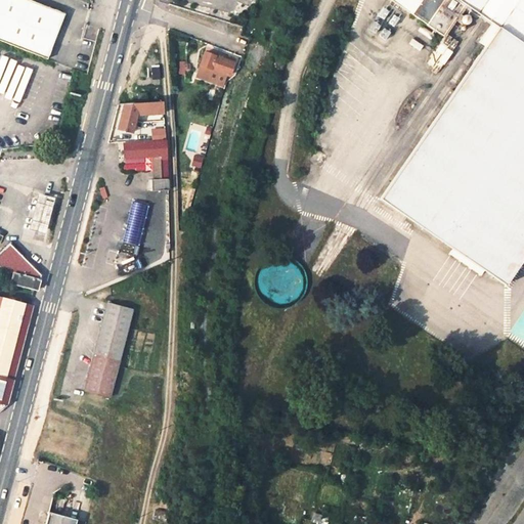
[(0,0),(0,39),(47,58),(66,13),(31,0),(0,0)]
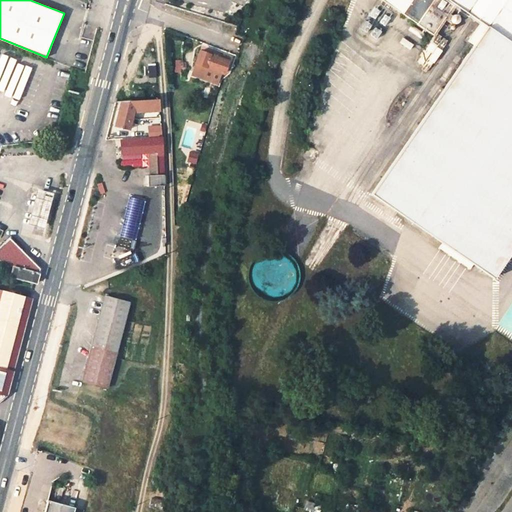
[(511,0),(405,0),(400,8),(432,30),(452,1),(466,10),(477,17),(486,23),(370,188),(491,273),(511,244),(511,0)]
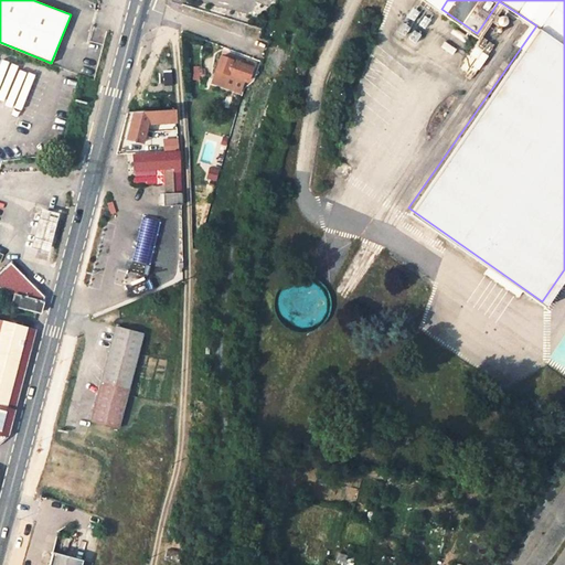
[(409,43),(432,17),(417,4),(394,31),(409,43)]
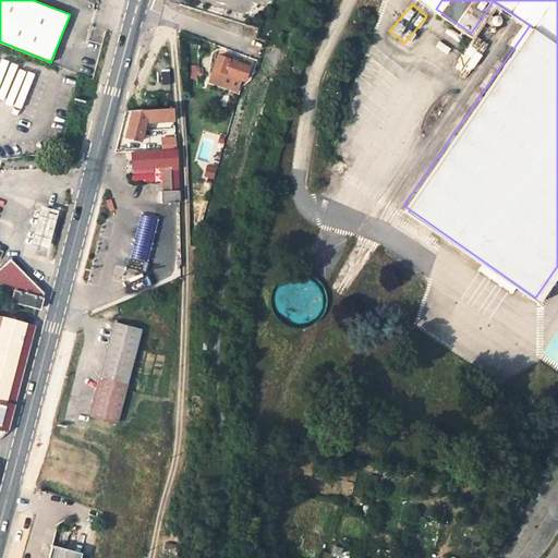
[(435,49),(446,53),(448,47),(437,43),(435,49)]
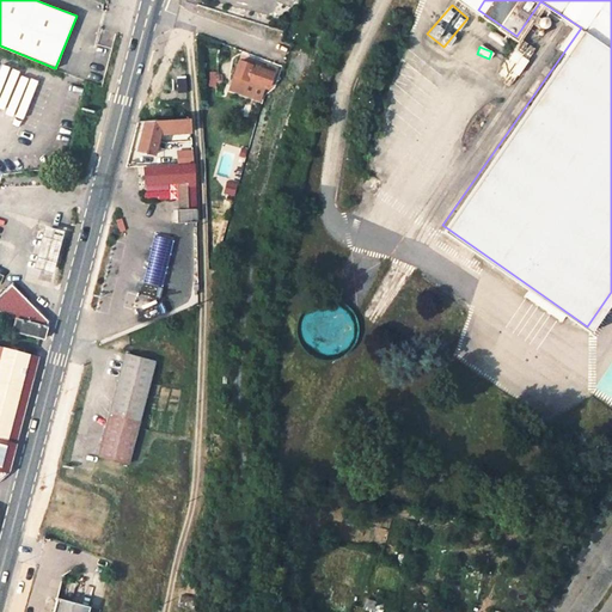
[(509,84),(526,61),(512,51),(495,73),(509,84)]
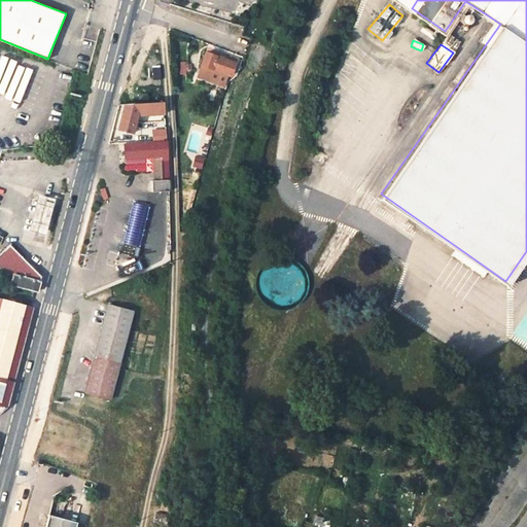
[(212,69),(230,75),(234,64),(235,60),(227,58),(223,56),(222,59),(217,57),(218,55),(214,54),(213,56),(210,55),(212,48),(207,47),(201,65),(197,76),(209,81),(212,69)]
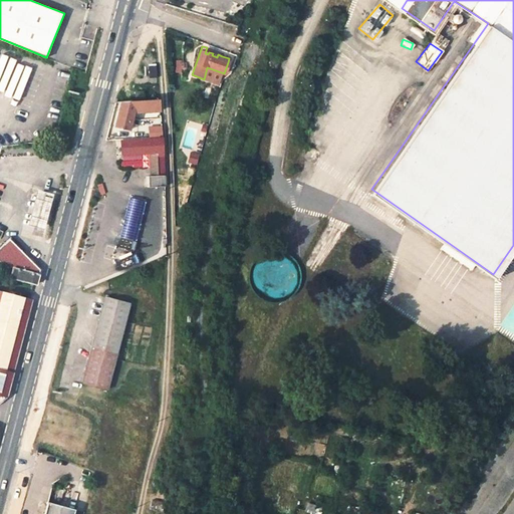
[(134,100),(136,100),(144,100),(148,100),(147,87),(133,88),(134,100)]
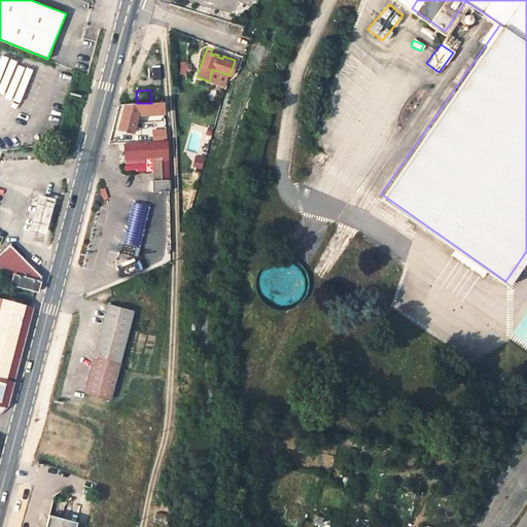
[(163,102),(151,103),(147,103),(147,114),(164,113),(163,102)]
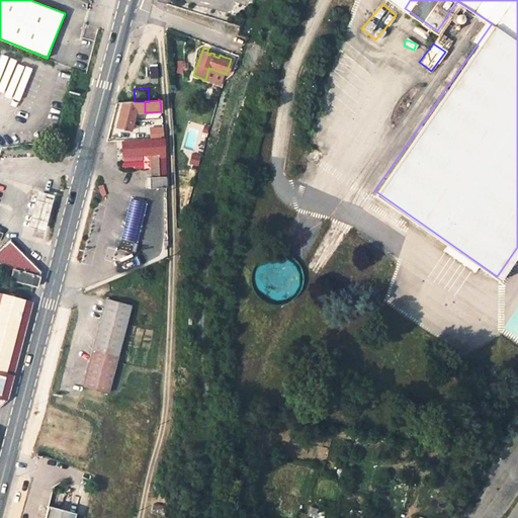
[(131,131),(134,114),(137,101),(135,101),(122,102),(115,127),(131,131)]
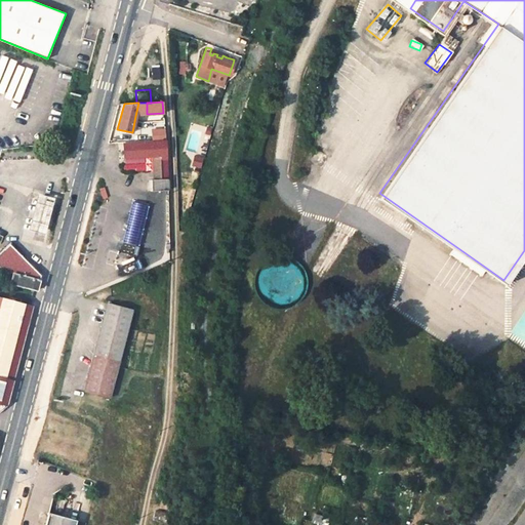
[(138,103),(135,116),(147,114),(147,103),(138,103)]
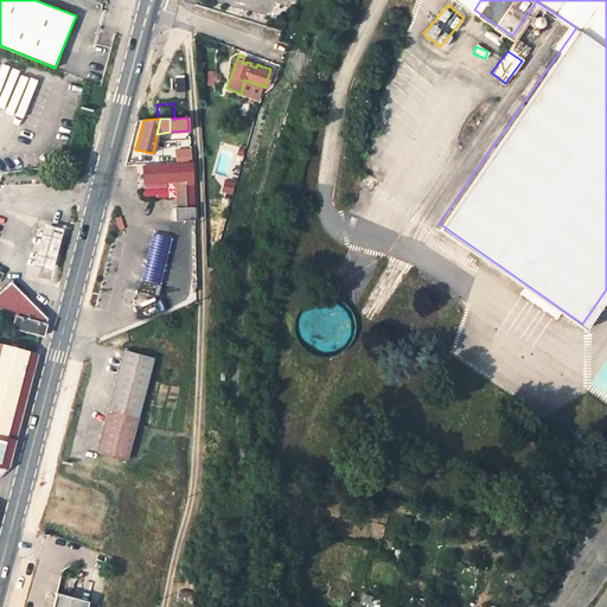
[(241,157),(236,155),(237,146),(219,144),(215,176),(238,178),(241,157)]
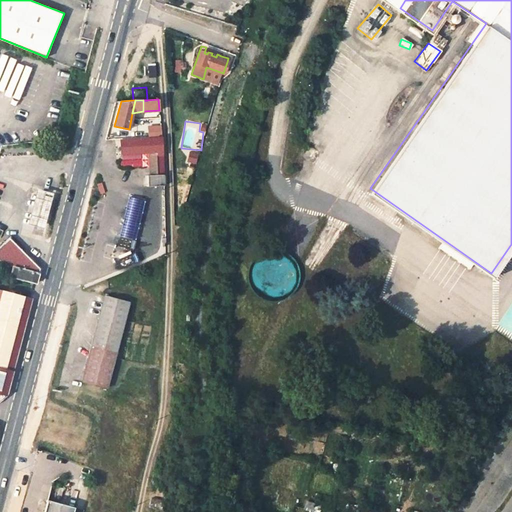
[(148,129),(148,136),(161,136),(160,128),(148,129)]
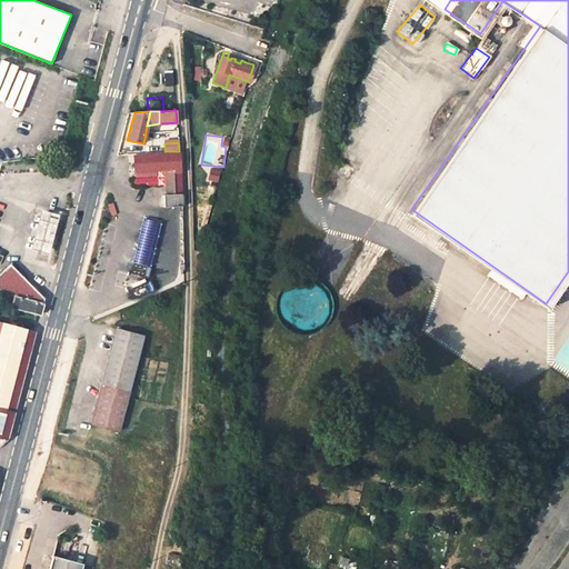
[(181,206),(178,152),(133,156),(135,170),(173,169),(176,196),(165,196),(165,208),(181,206)]
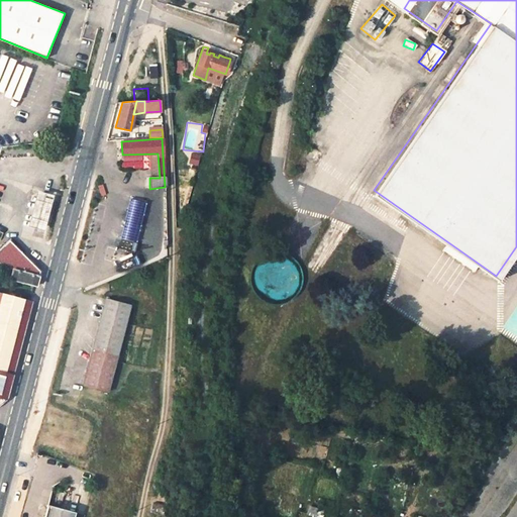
[(198,167),(199,154),(190,153),(188,166),(198,167)]
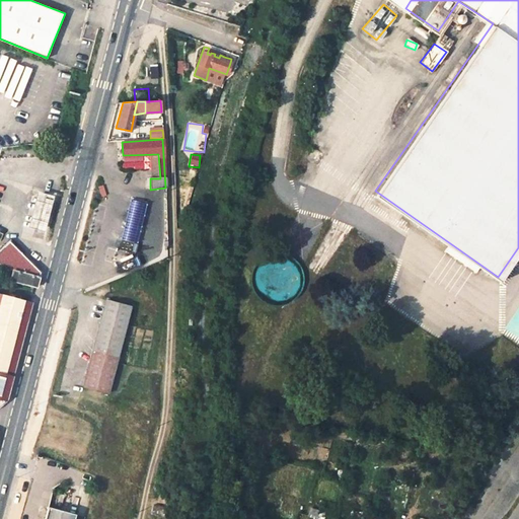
[(31,191),(24,228),(44,231),(50,195),(31,191)]
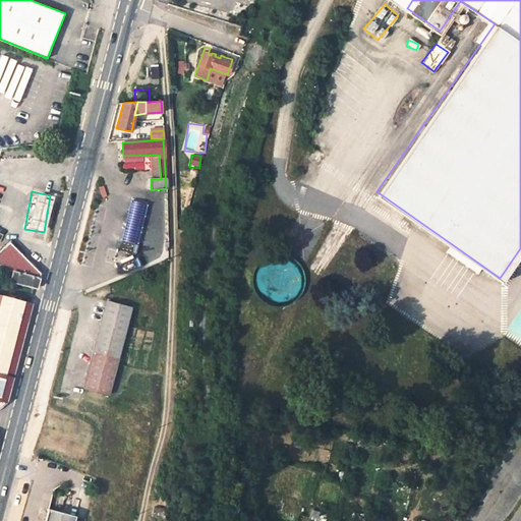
[(129,200),(120,239),(136,243),(147,205),(129,200)]
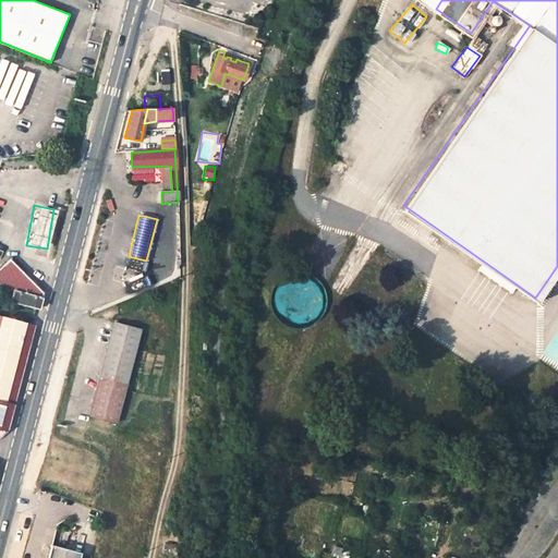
[(12,301),(39,307),(44,291),(10,258),(0,267),(0,284),(3,289),(12,288),(10,299),(12,301)]
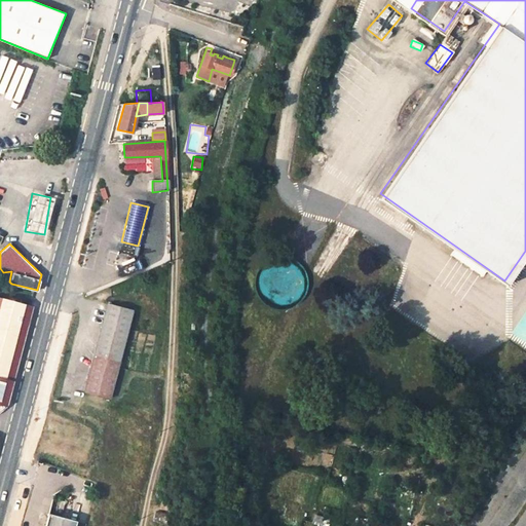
[(122,272),(135,269),(132,258),(119,262),(122,272)]
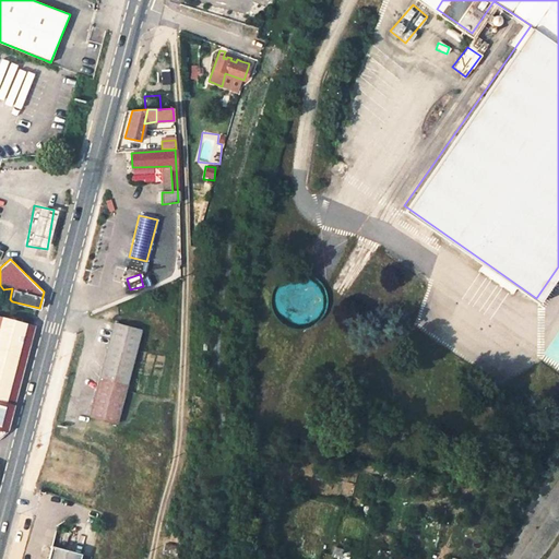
[(287,328),(299,331),(310,329),(320,321),(326,311),(328,299),(324,288),(317,278),(306,274),(294,274),(283,278),(274,287),(271,298),(272,310),(277,321),(287,328)]
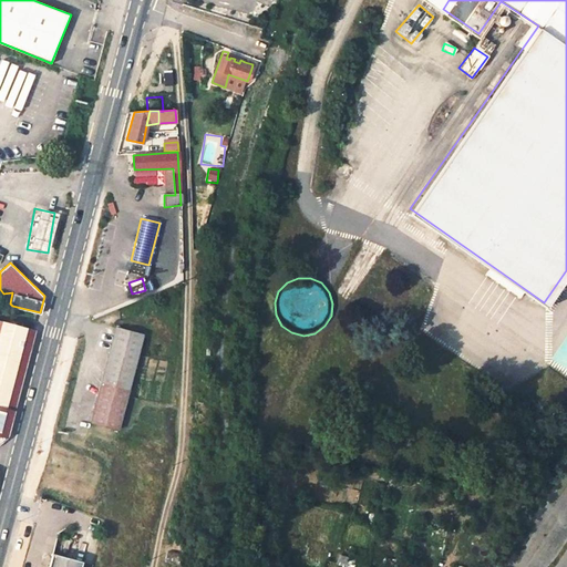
[(0,436),(7,439),(35,329),(0,320),(0,436)]
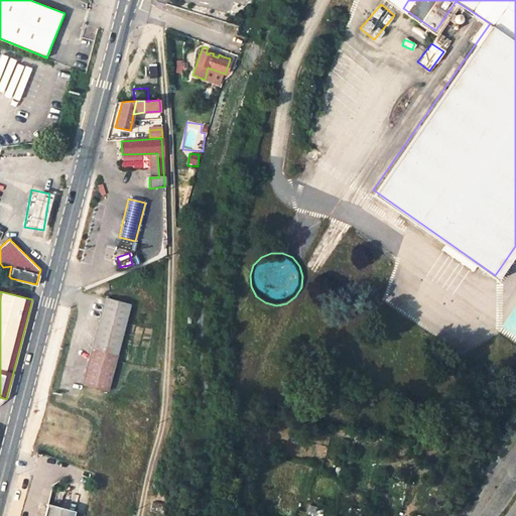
[(108,391),(130,304),(105,298),(83,385),(108,391)]
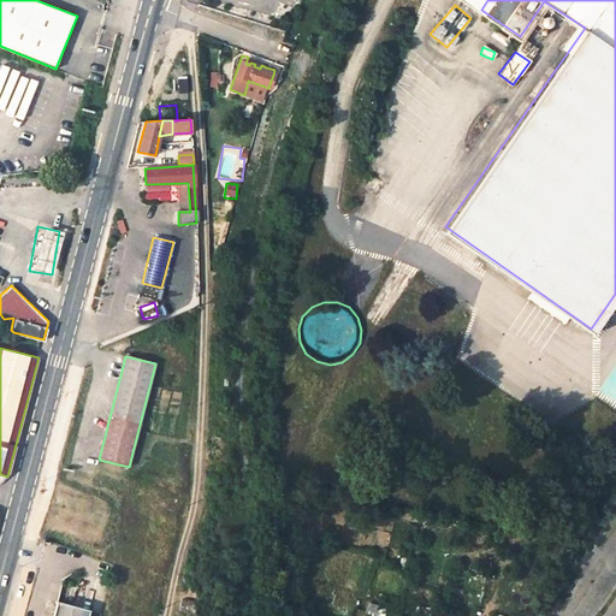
[(51,615),(87,615),(89,608),(57,598),(51,615)]
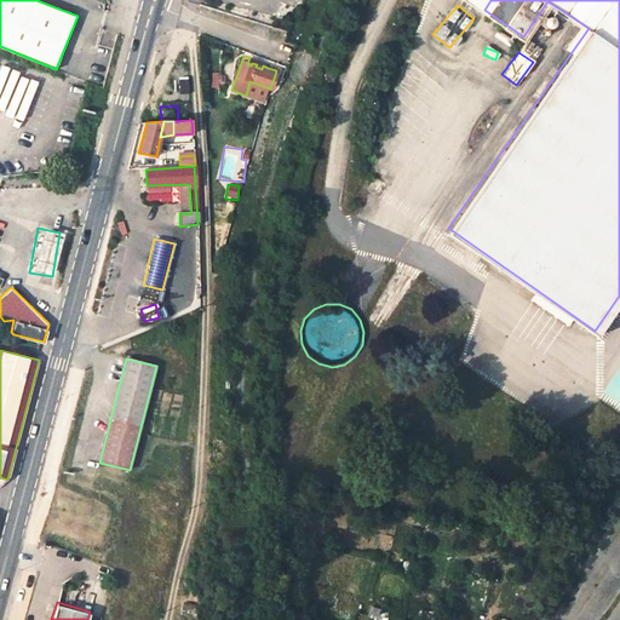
[(197,615),(196,606),(183,604),(182,613),(197,615)]
